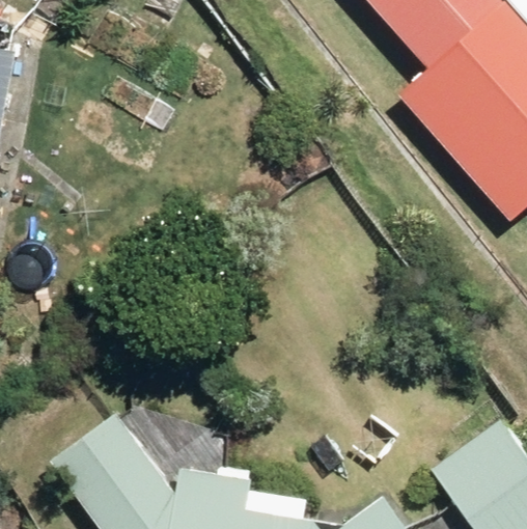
[(370,0),(440,79),(526,2),(526,0),(370,0)]
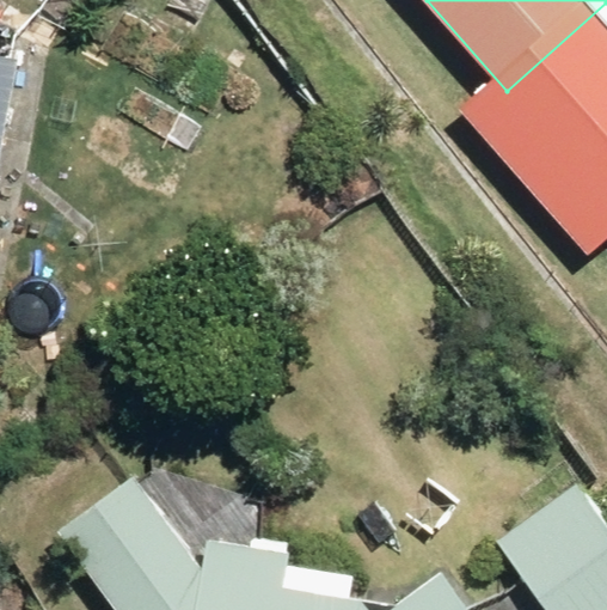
[(0,130),(12,38),(0,36),(0,130)]
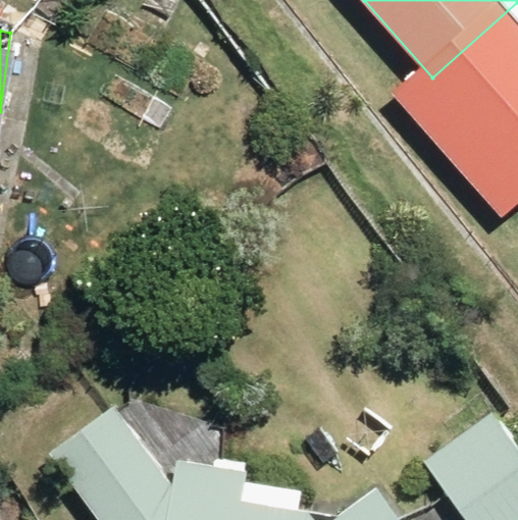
[(517,40),(453,98),(517,170),(517,40)]
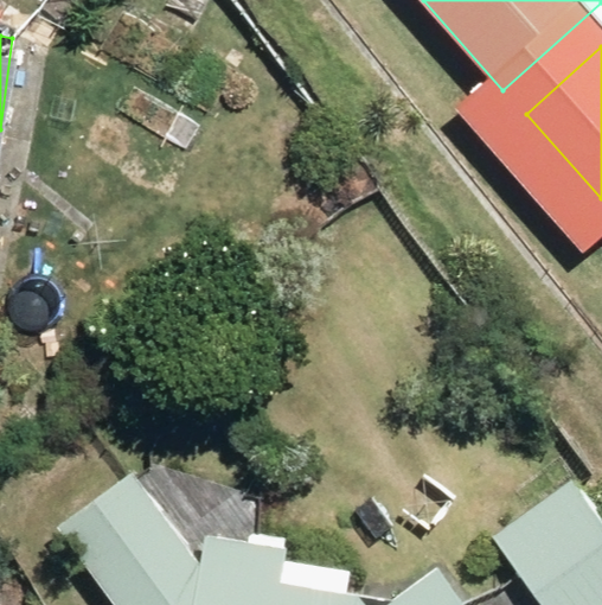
[(193,604),(202,551),(140,465),(55,528),(111,604),(193,604)]
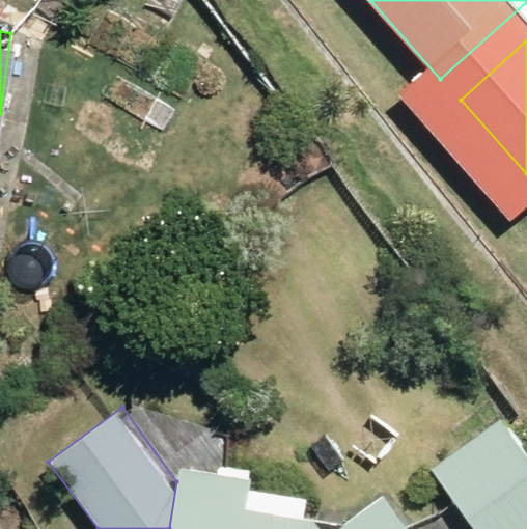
[(526,447),(499,413),(427,469),(474,528),(526,528),(526,447)]
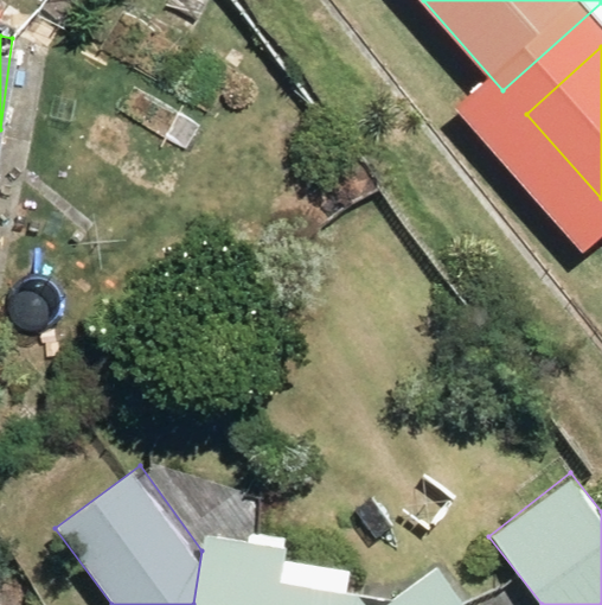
[(465,604),(435,567),(385,604),(364,604),(350,585),(351,568),(285,559),(287,543),(204,532),(202,551),(193,604),(465,604)]
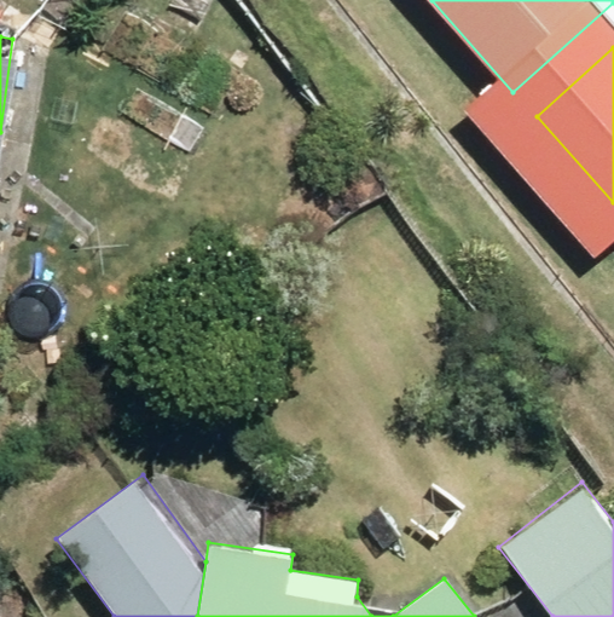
All buildings are outlined.
